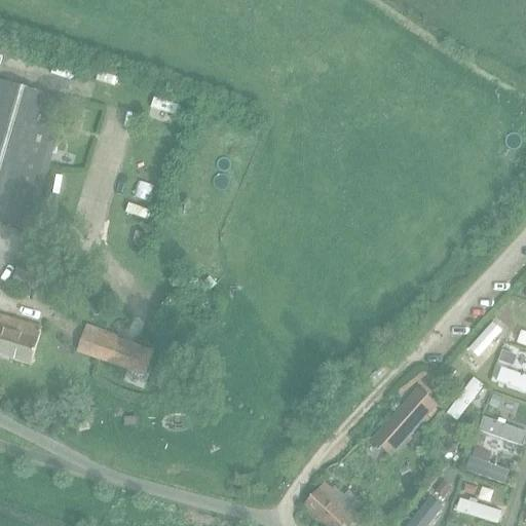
[(0,224),(28,232),(67,101),(0,81),(0,224)]
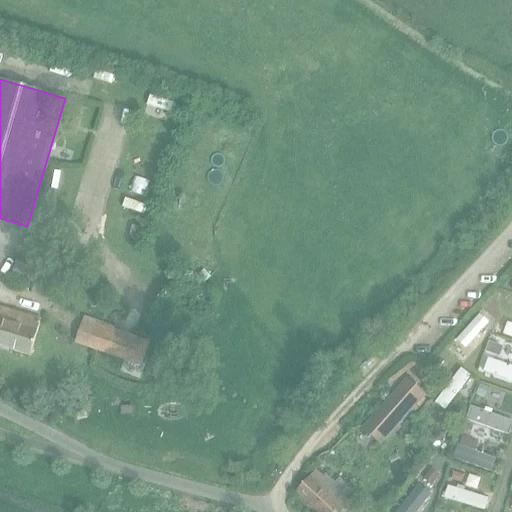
[(12,275),(43,286),(54,255),(40,251),(37,258),(20,252),(12,275)]
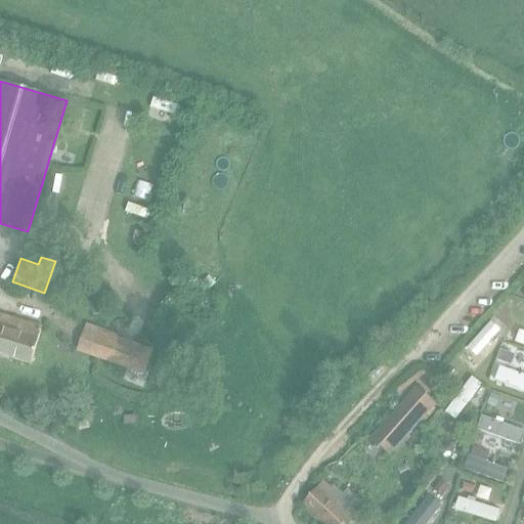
[(0,314),(0,355),(31,364),(41,330),(9,320),(10,318),(0,314)]
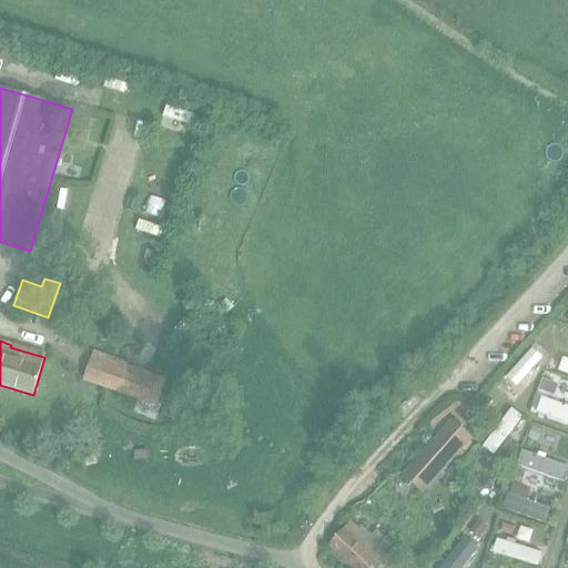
[(92,347),(82,379),(156,406),(168,374),(92,347)]
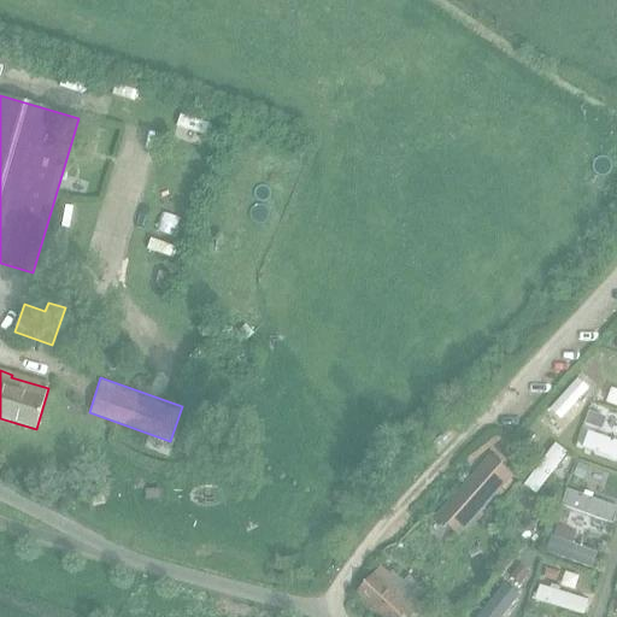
[(616,391),(610,389),(605,403),(616,407),(616,391)]
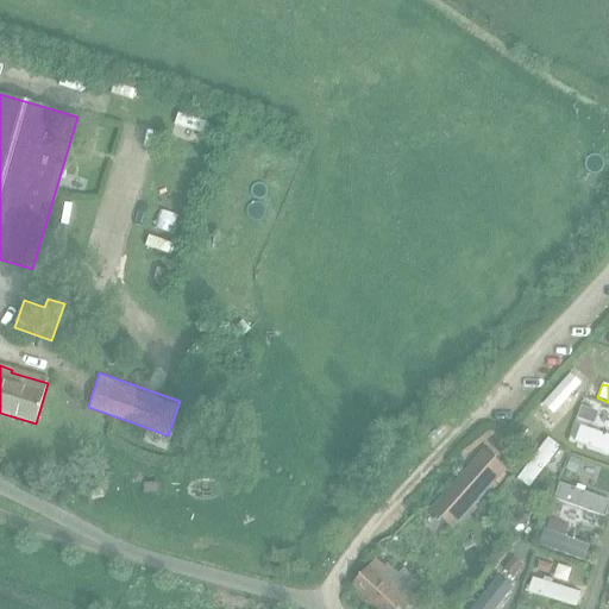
[(537,415),(546,424),(569,396),(558,387),(537,415)]
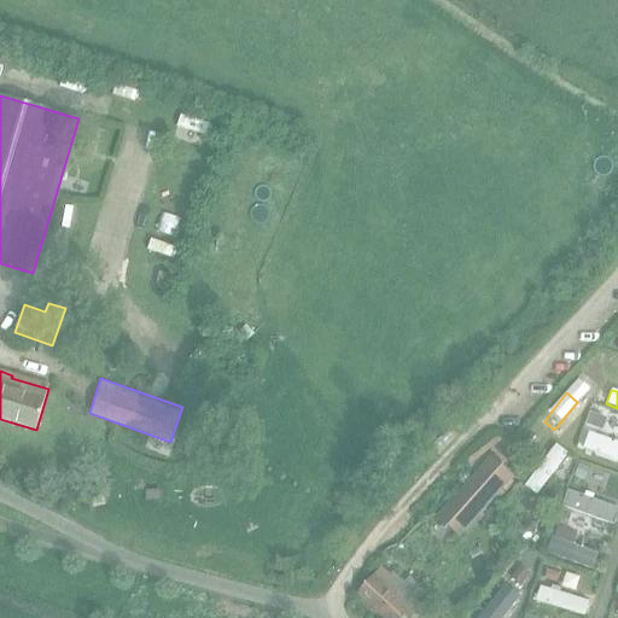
[(617,461),(617,443),(588,433),(582,449),(617,461)]
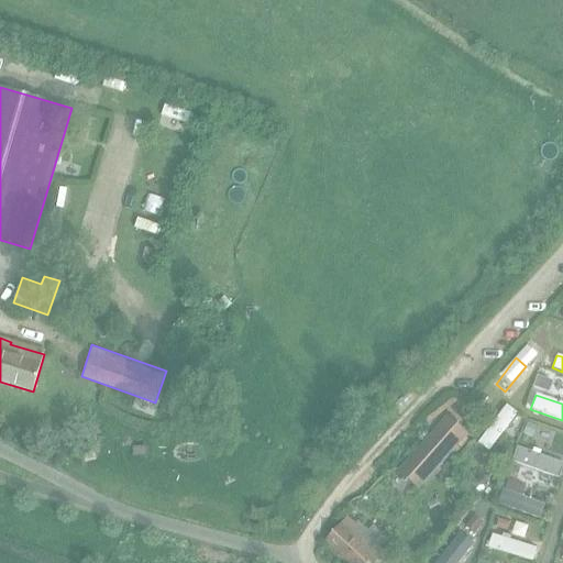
[(488,452),(516,414),(506,405),(477,443),(488,452)]
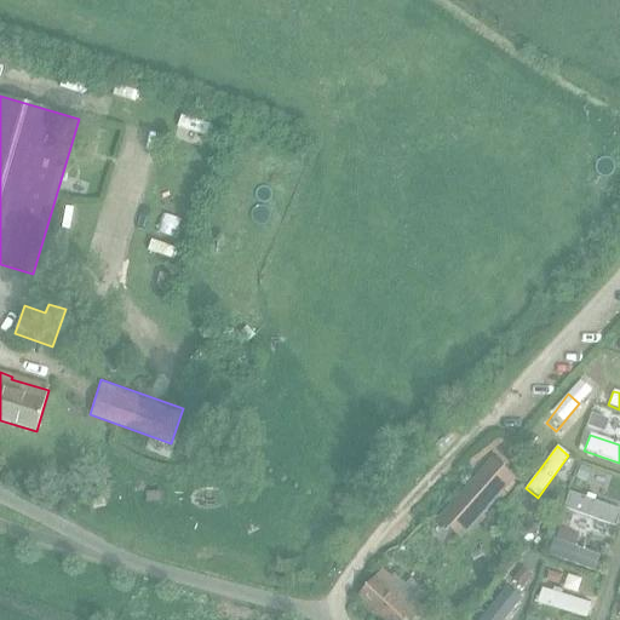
[(461,538),(514,480),(491,460),(438,518),(461,538)]
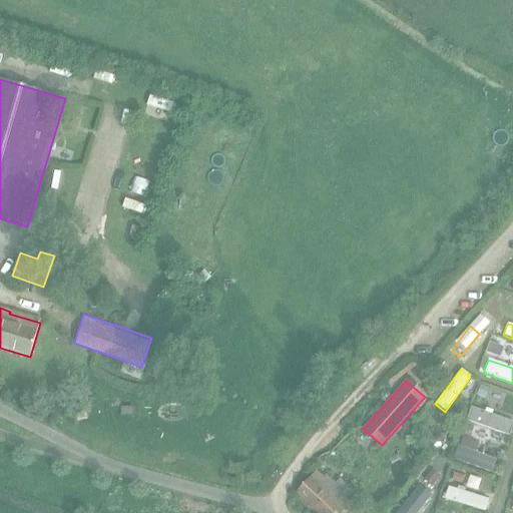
[(509,436),(512,424),(512,423),(470,407),(466,421),(509,436)]
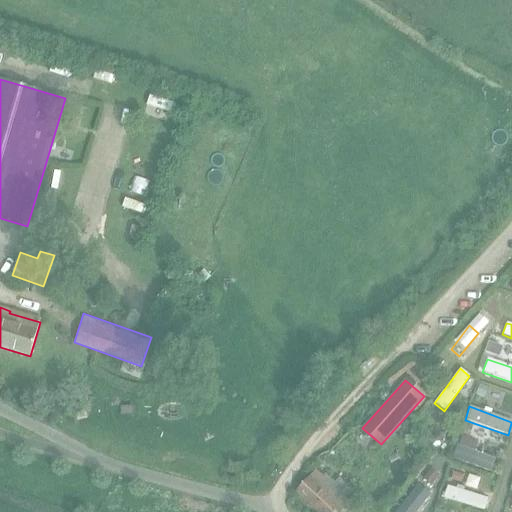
[(490,473),(495,459),(456,445),(451,459),(490,473)]
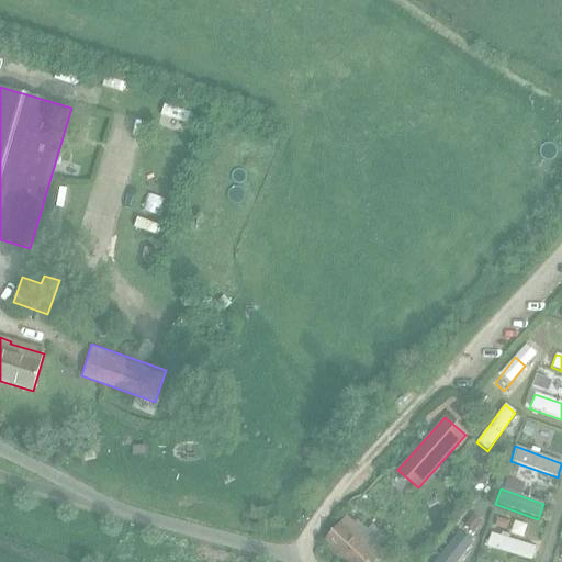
[(373,527),(369,531),(358,521),(355,525),(346,517),(325,540),(348,561),(372,561),(383,551),(378,546),(384,538),(373,527)]
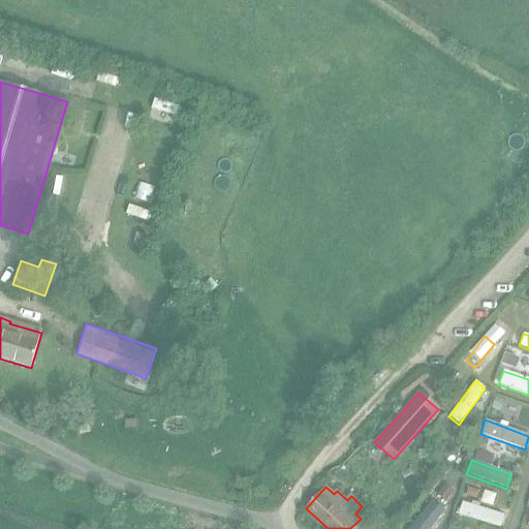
[(426,528),(445,504),(434,497),(409,528),(426,528)]
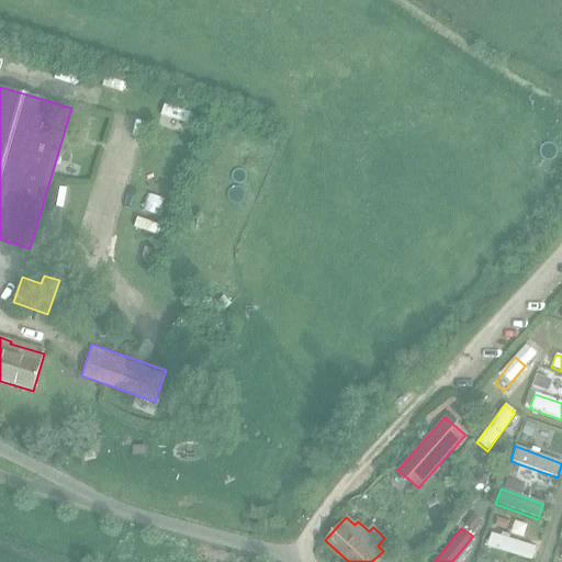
[(491,534),(486,547),(531,560),(535,548),(491,534)]
